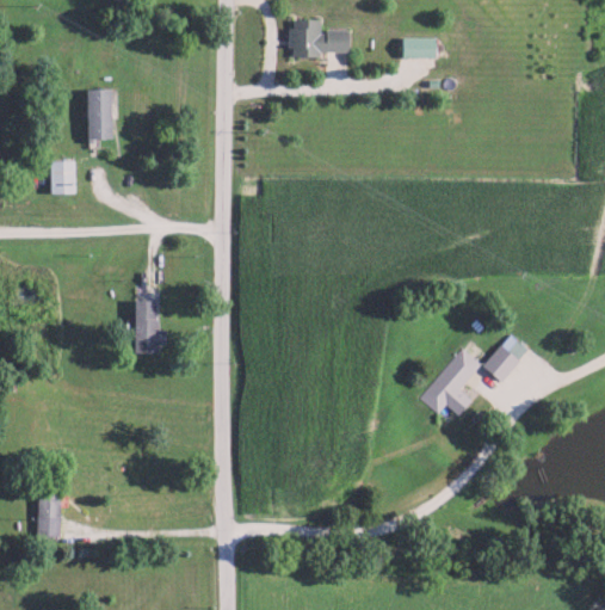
[(323,19),(292,20),(294,57),(322,57),(322,51),(351,51),(350,30),(323,31),(323,19)]
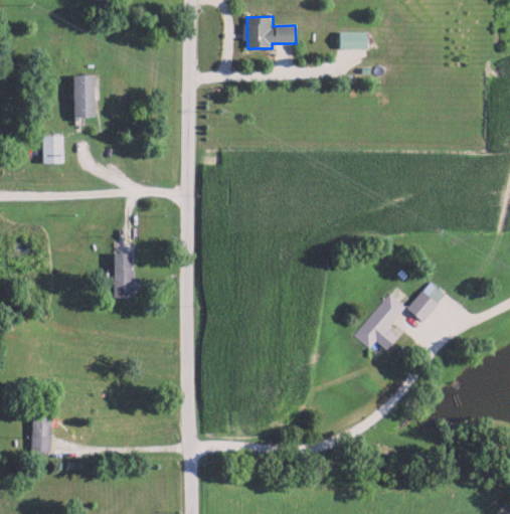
[(340,48),(368,48),(369,32),(340,31),(340,48)]
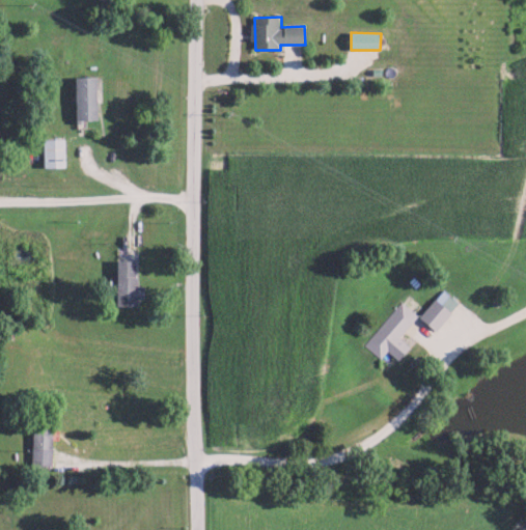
[(76,78),(77,121),(100,120),(99,77),(76,78)]
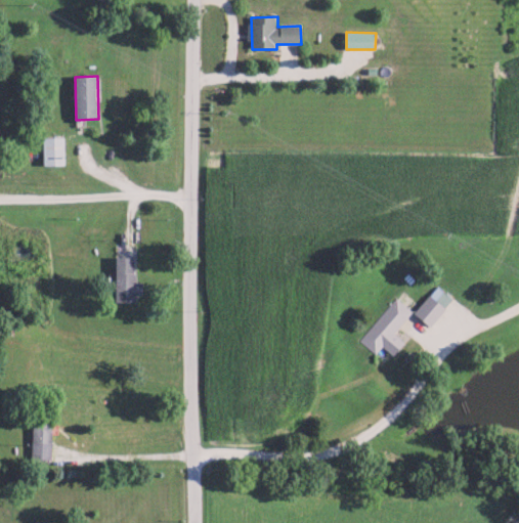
[(44,138),(44,166),(66,166),(65,138),(44,138)]
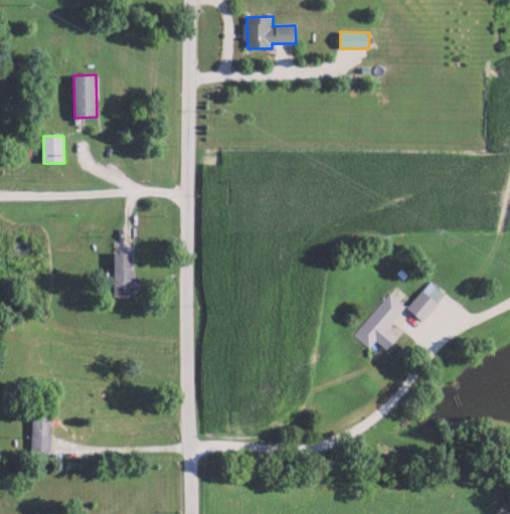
[(115,253),(115,296),(142,295),(141,278),(135,278),(134,253),(115,253)]
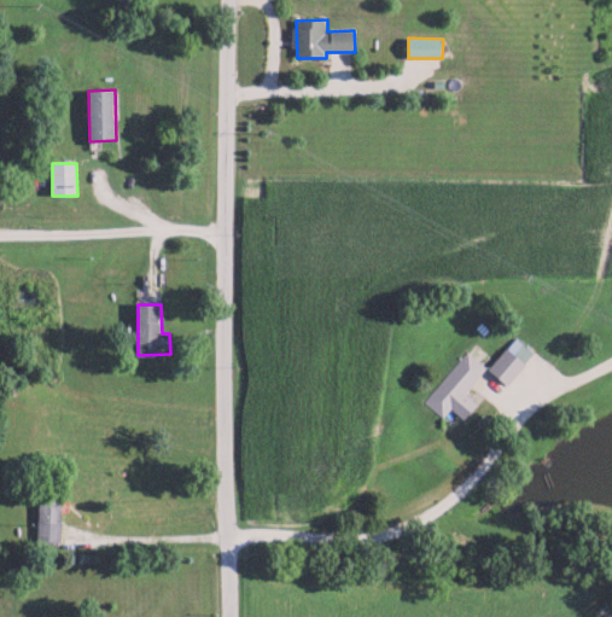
[(448,419),(455,409),(467,419),(479,402),(468,394),(489,367),(470,351),(429,403),(448,419)]
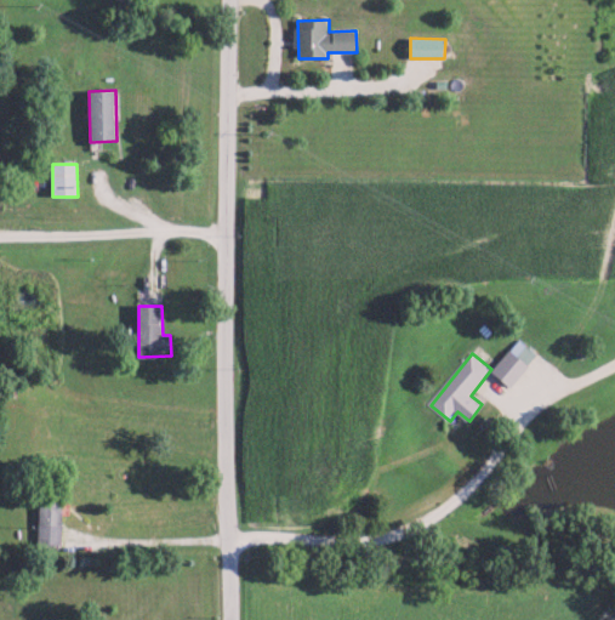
[(63,546),(66,489),(40,489),(39,545),(63,546)]
